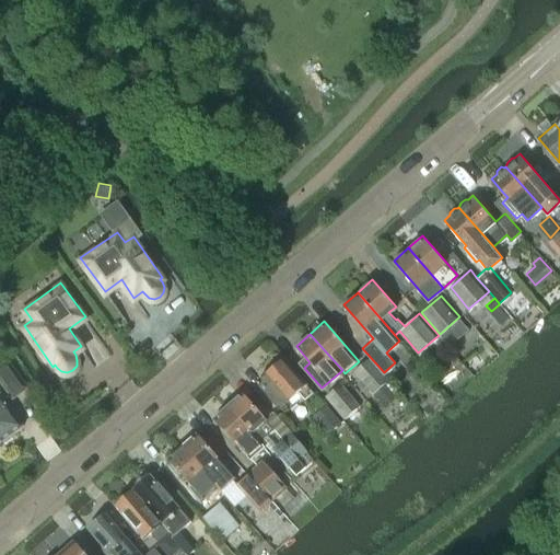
[(388,379),(369,356),(354,369),(386,406),(397,396),(385,381),(388,379)]
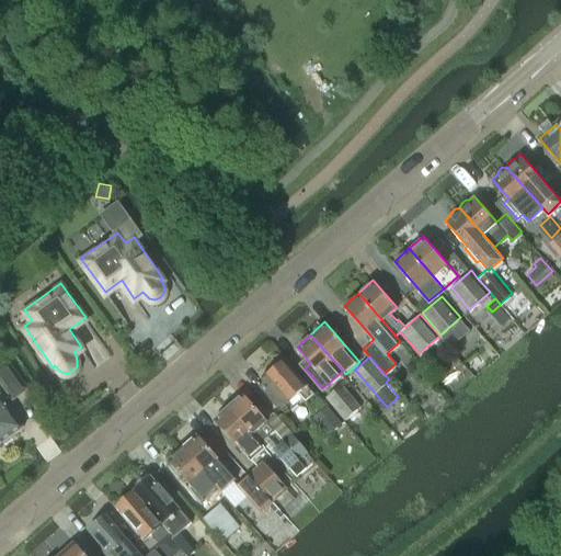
[(306,398),(313,392),(284,358),(263,375),(264,377),(258,383),(279,408),(298,390),(306,398)]
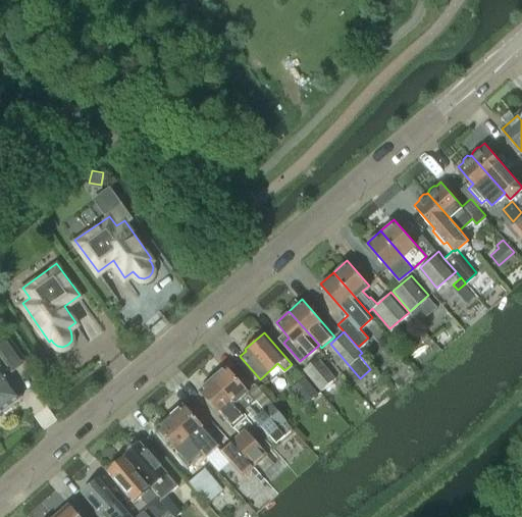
[(0,339),(0,352),(11,368),(24,359),(7,333),(0,339)]
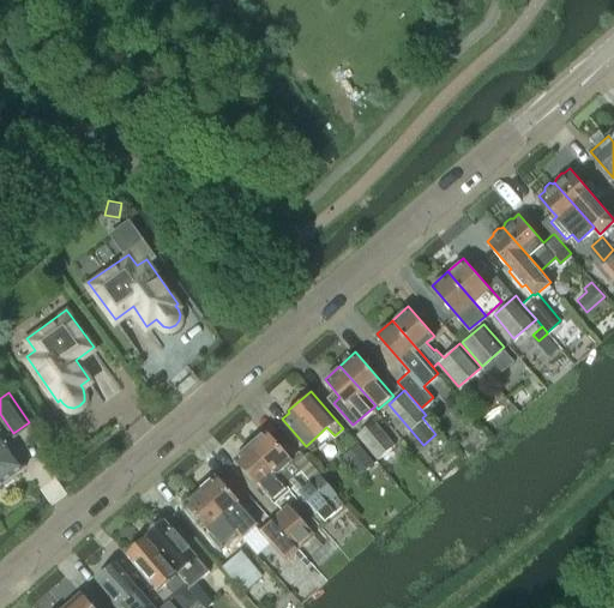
[(357,432),(378,456),(395,441),(373,417),(357,432)]
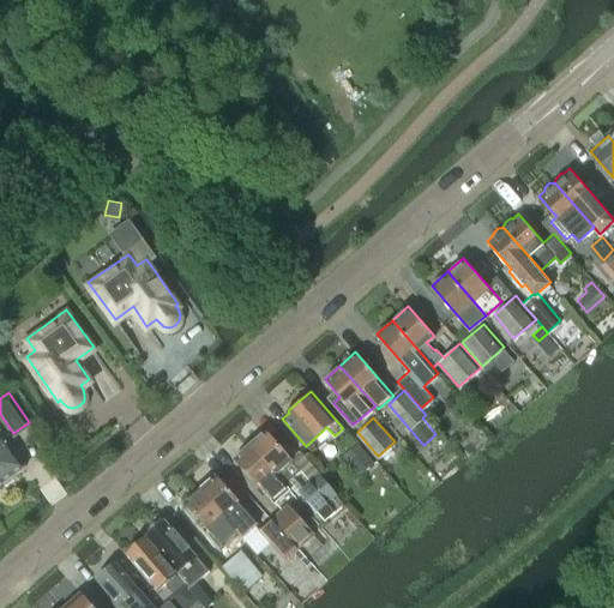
[(0,486),(1,486),(2,481),(24,464),(0,431),(0,486)]
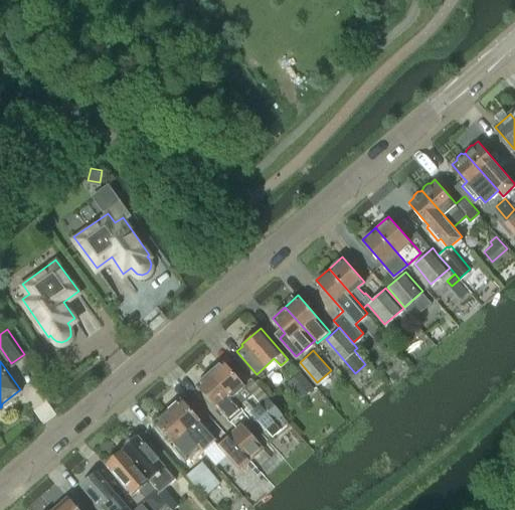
[(210,372),(239,404),(252,393),(223,361),(210,372)]
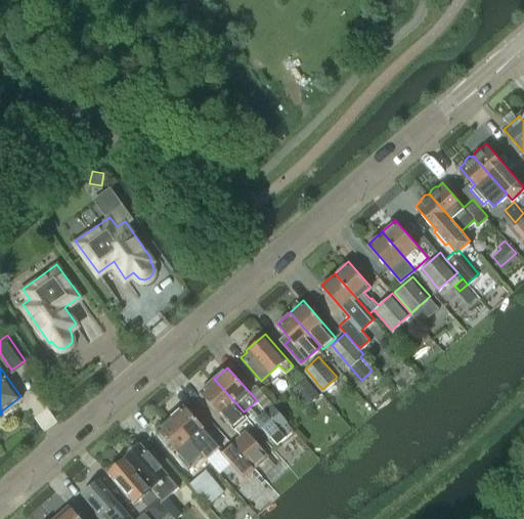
[(306,377),(294,387),(309,405),(321,395),(306,377)]
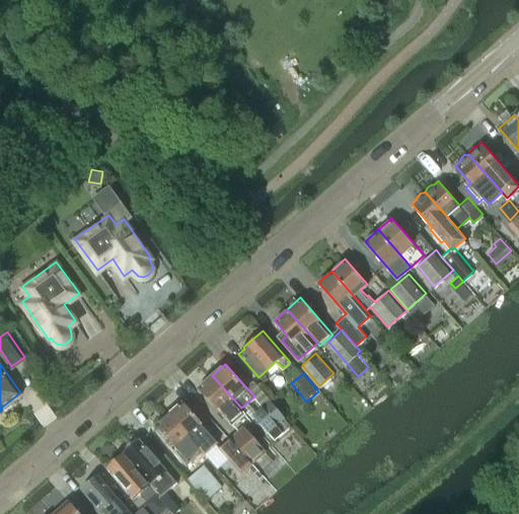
[(241,408),(212,375),(199,386),(224,415),(224,414),(232,423),(244,412),(240,408),(241,408)]
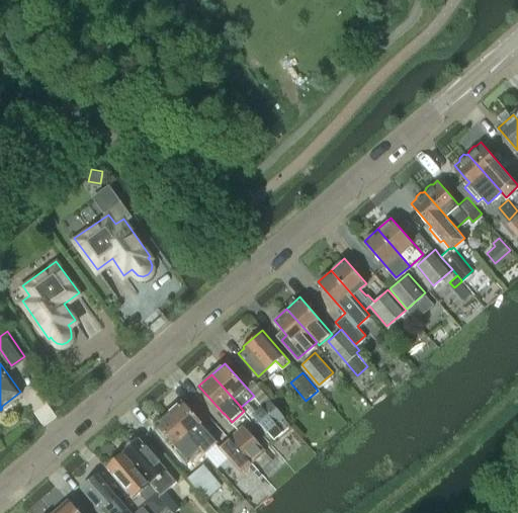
[(288,421),(271,400),(253,415),(267,431),(267,430),(271,436),(288,421)]
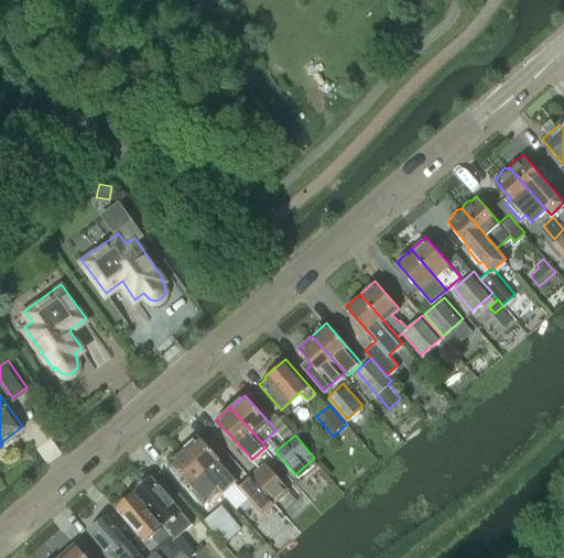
[(198,436),(184,448),(219,488),(223,491),(237,479),(223,461),(221,462),(198,436)]
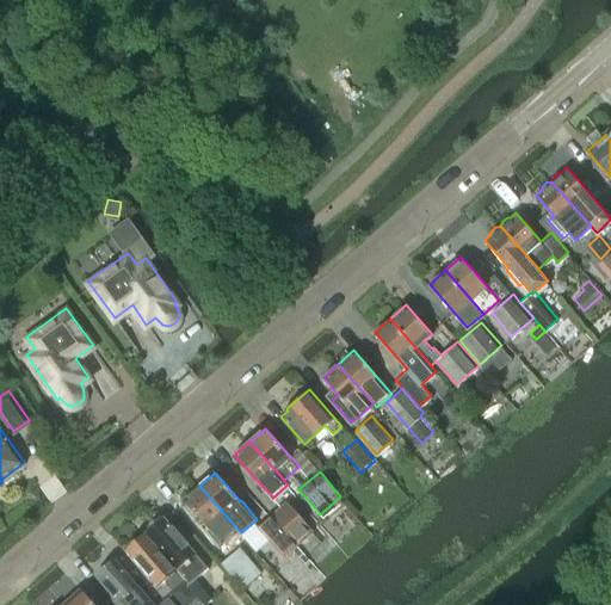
[(238,529),(199,486),(184,499),(222,542),(238,529)]
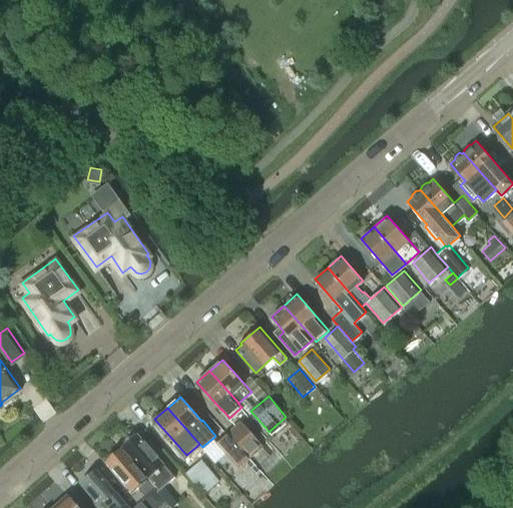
[(240,447),(239,447),(248,456),(263,444),(240,420),(226,432),(240,447)]
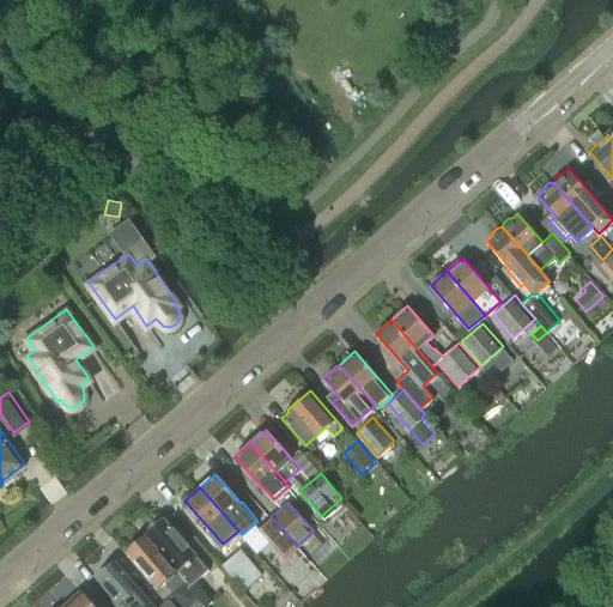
[(287,534),(271,516),(260,527),(275,545),(286,534),(287,534)]
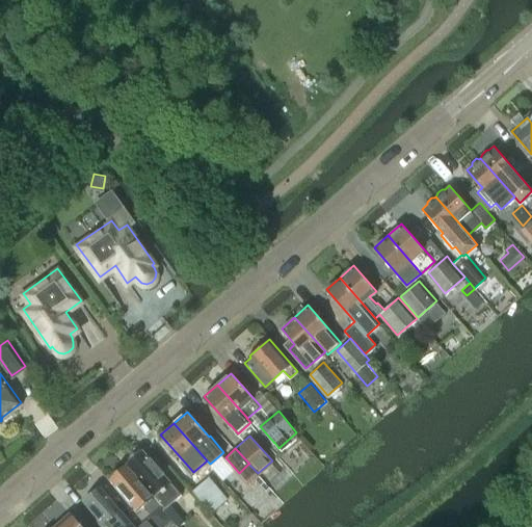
[(143,449),(126,464),(160,502),(164,507),(182,493),(143,449)]
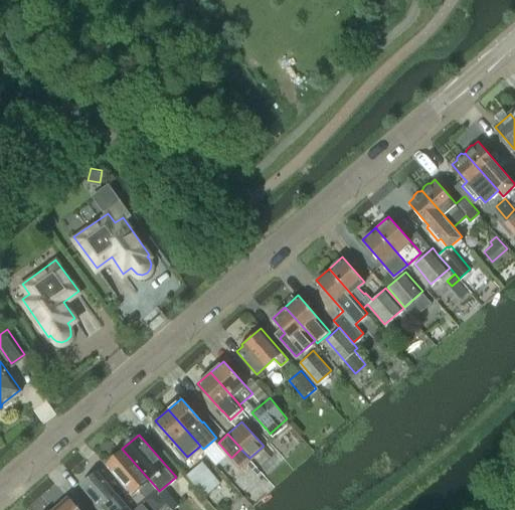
[(155,486),(122,449),(106,463),(132,493),(139,487),(146,495),(155,486)]
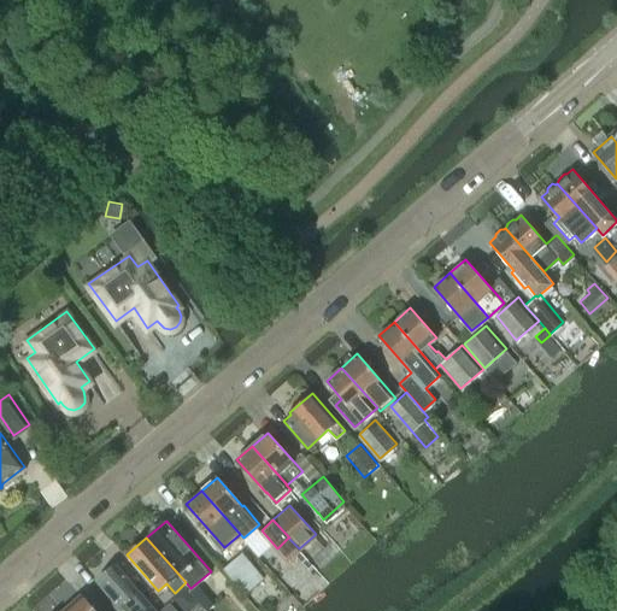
[(242,551),(223,567),(245,591),(263,575),(242,551)]
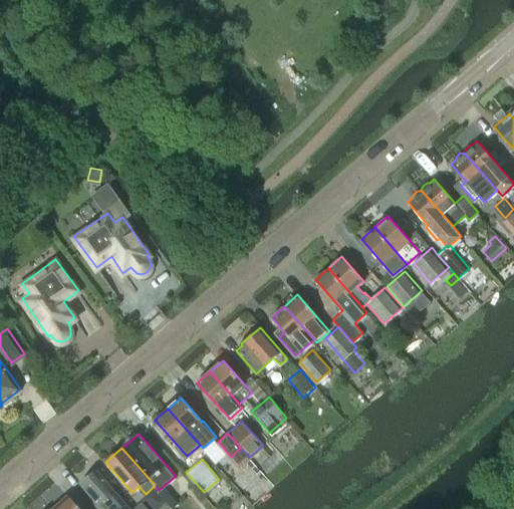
[(101,506),(105,501),(112,508),(131,508),(96,469),(81,483),(101,506)]
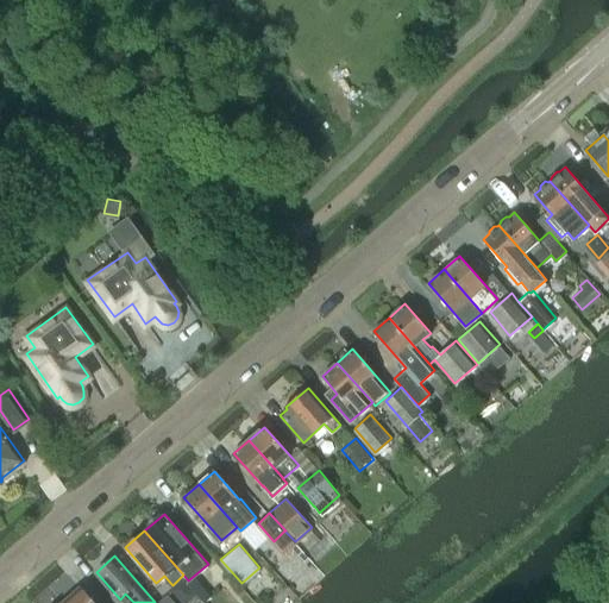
[(64,600),(67,602),(93,602),(80,586),(64,600)]
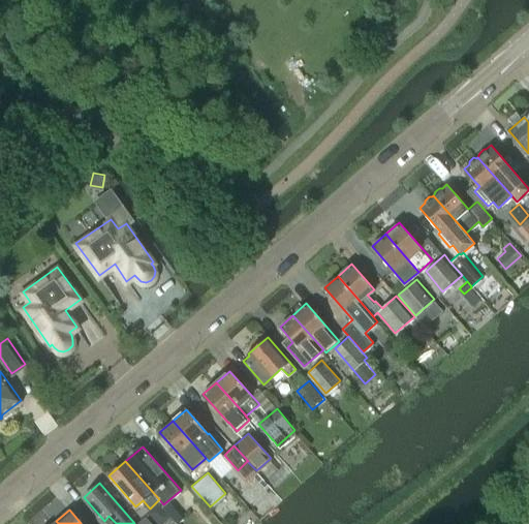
[(154,523),(146,514),(136,522),(137,523),(154,523)]
